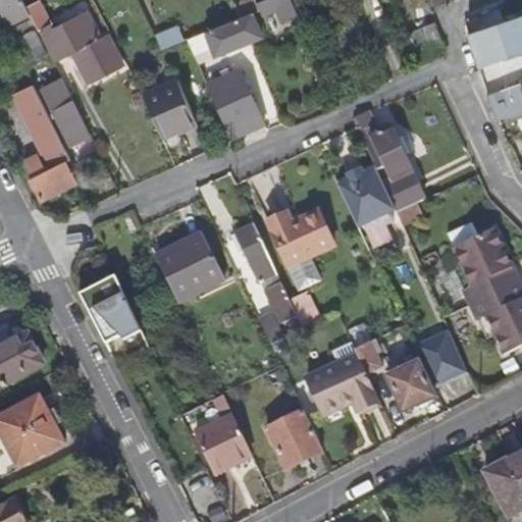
[(21,0),(0,0),(0,7),(10,27),(31,17),(25,7),(21,0)]
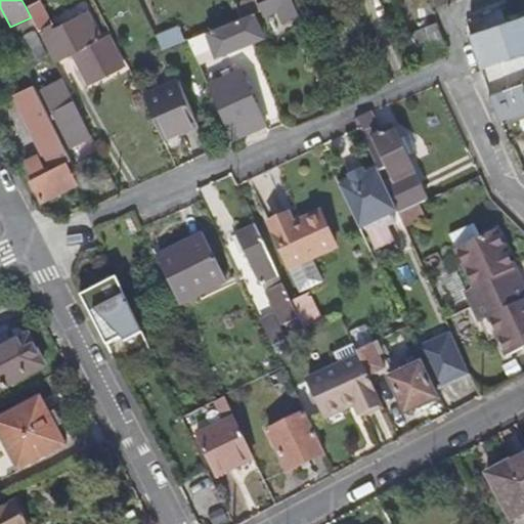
[(257,3),(255,0),(252,0),(238,5),(243,18),(253,14),(260,11),(257,3)]
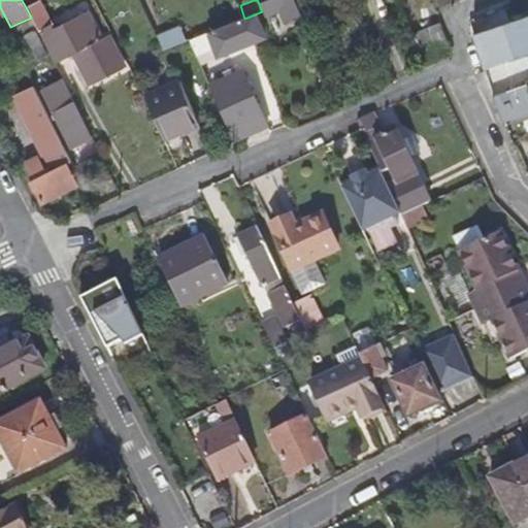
[(301,14),(294,0),(267,0),(259,3),(262,11),(265,18),(282,10),(286,21),(301,14)]
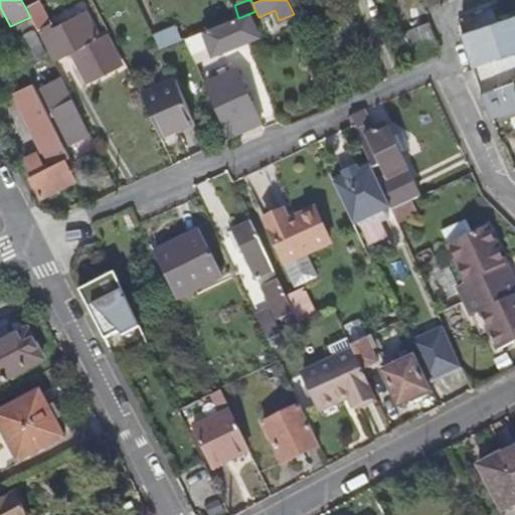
[(305,9),(301,0),(287,0),(294,14),(305,9)]
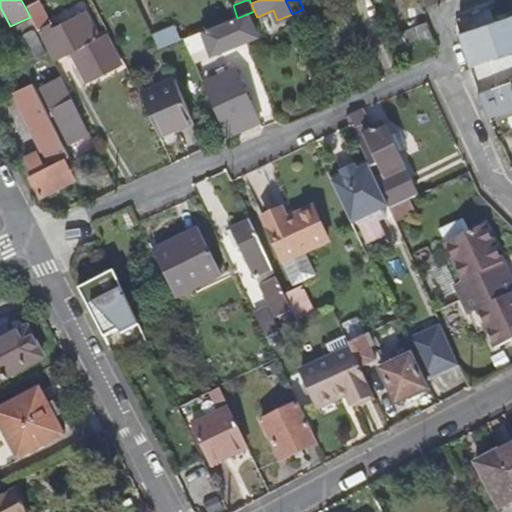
[(445,1),(444,0),(424,0),(428,9),(445,1)]
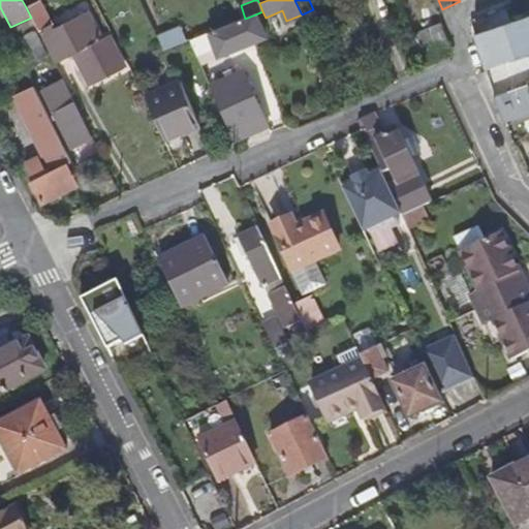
[(100,41),(86,13),(53,31),(39,2),(26,7),(31,18),(37,30),(54,65),(74,55),(91,86),(123,68),(107,38),(100,41)]
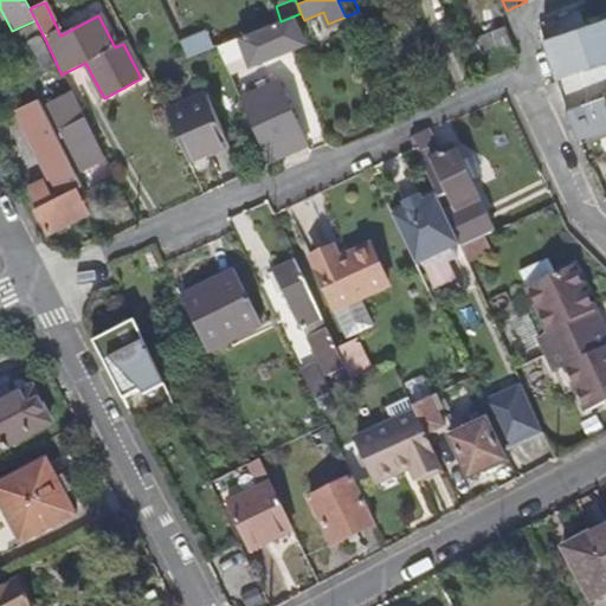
[(303,43),(292,17),(281,21),(278,23),(217,47),(223,60),(244,50),(250,65),(303,43)]
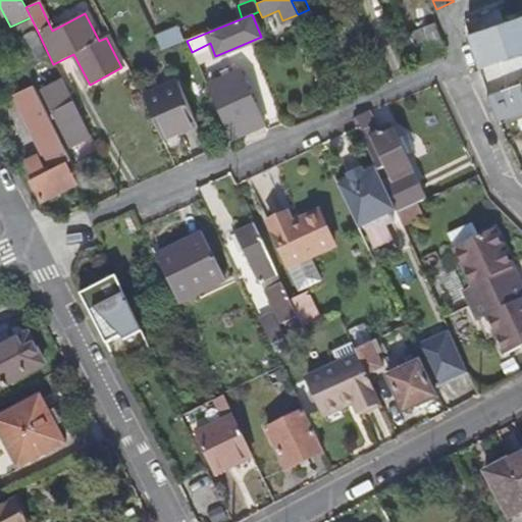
[(433,22),(407,34),(420,65),(444,56),(446,52),(433,22)]
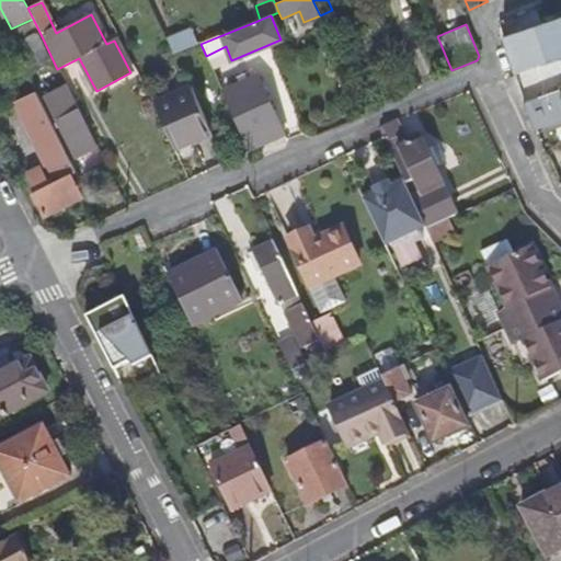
[(190,29),(165,39),(173,55),(198,45),(190,29)]
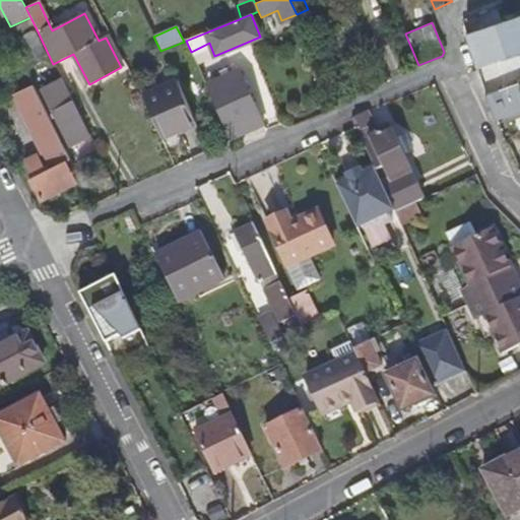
[(519,27),(482,39),(490,62),(513,55),(512,50),(519,47),(519,27)]
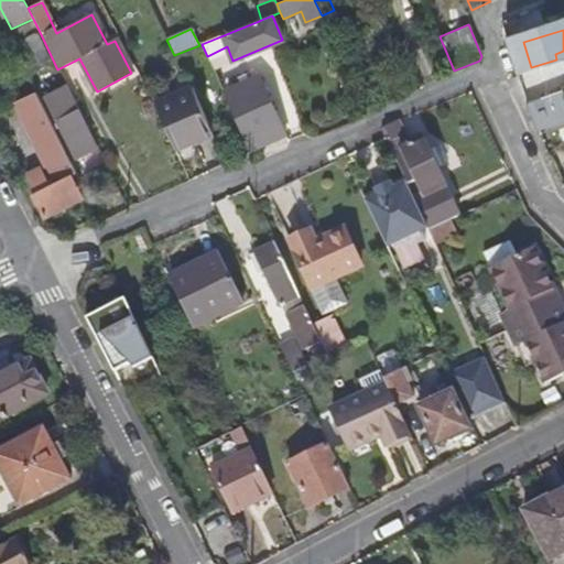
[(213,69),(232,61),(227,46),(207,56),(213,69)]
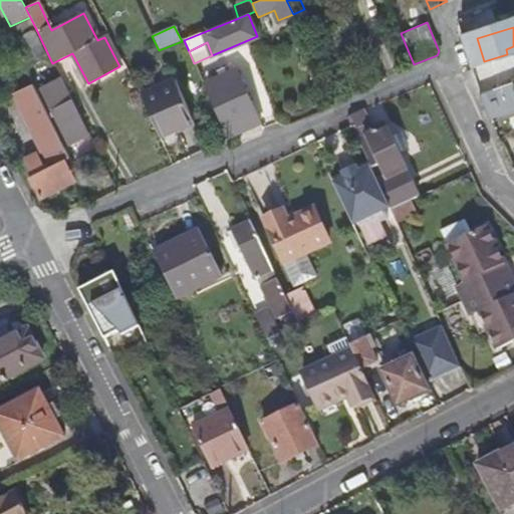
[(216,71),(219,77),(227,74),(224,68),(216,71)]
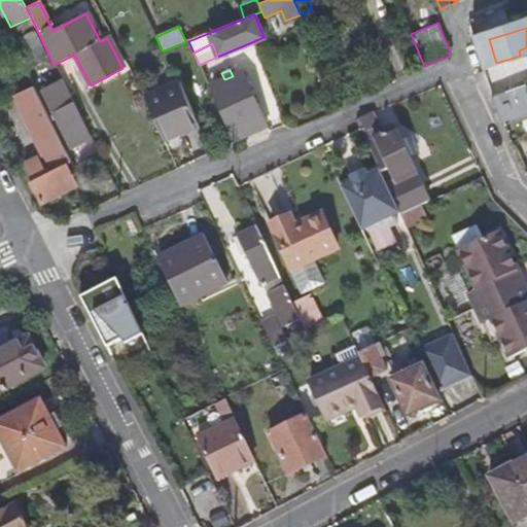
[(215,102),(234,143),(267,128),(242,71),(233,76),(224,79),(211,84),(218,101),(215,102)]
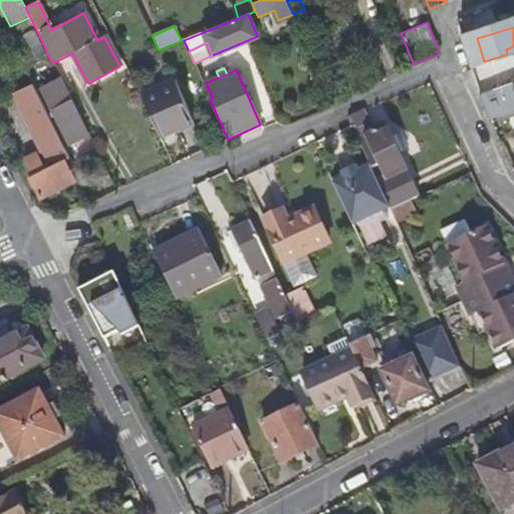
[(69,151),(90,141),(61,80),(39,91),(69,151)]
